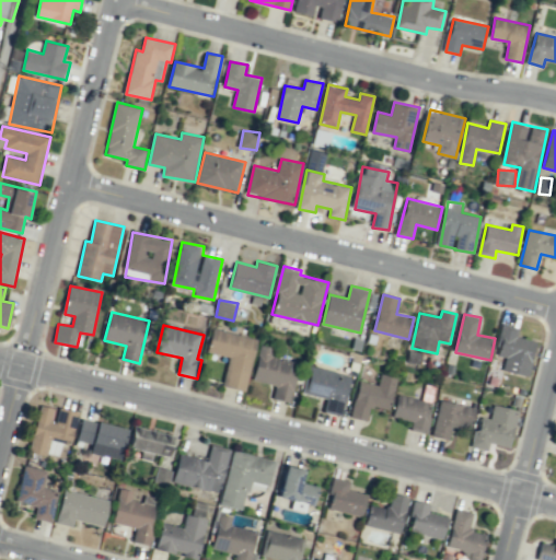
[(504,371),(530,376),(537,340),(518,337),(520,328),(504,325),(497,356),(507,357),(504,371)]
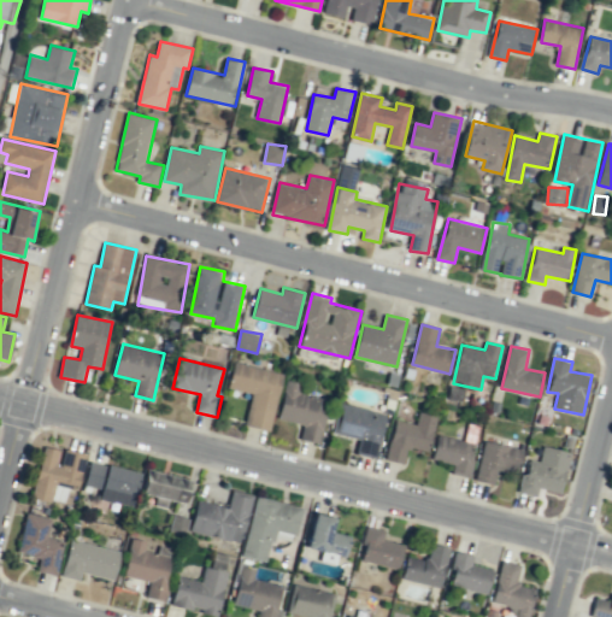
[(284,372),(235,363),(230,388),(253,393),(247,425),(274,430),(284,372)]
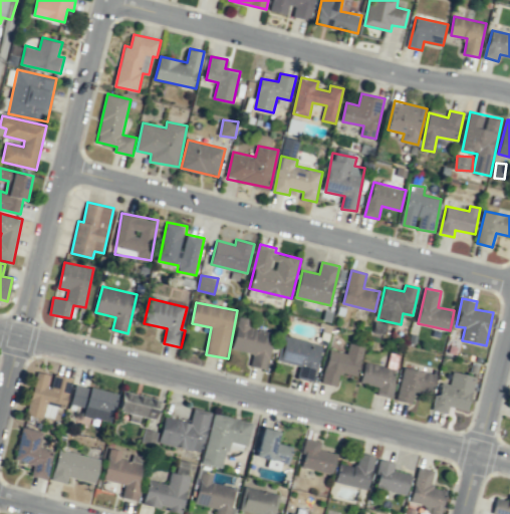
[(233,348),(254,353),(251,366),(267,369),(275,332),(251,327),(252,318),(240,316),(233,348)]
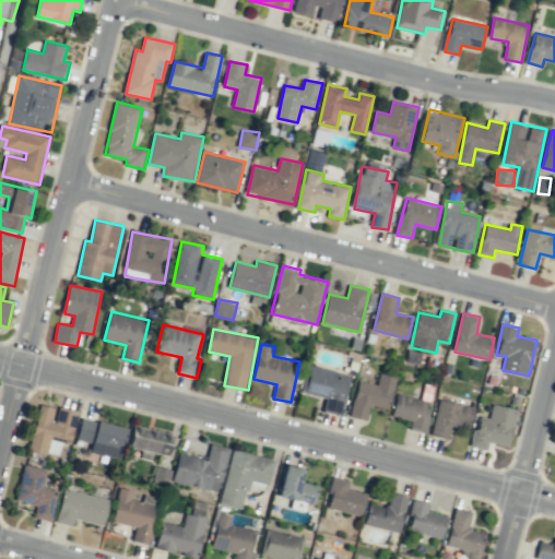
[(352,375),(309,366),(304,392),(328,397),(325,411),(343,415),(352,375)]
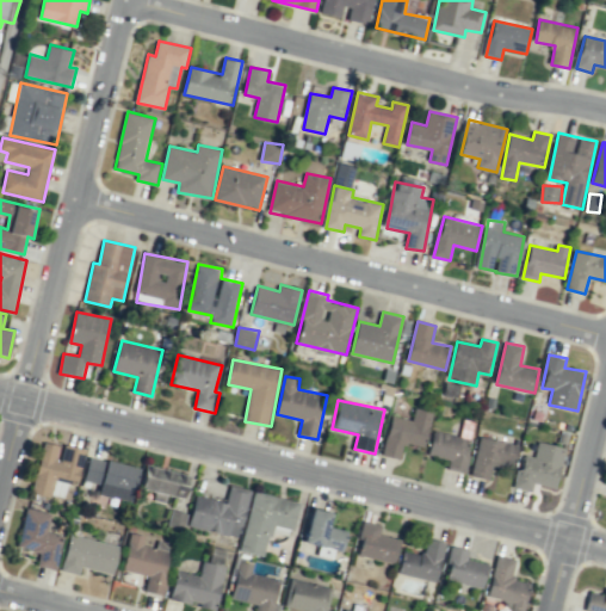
[(434,412),(418,407),(414,420),(394,415),(383,455),(401,460),(406,443),(426,448),(434,412)]
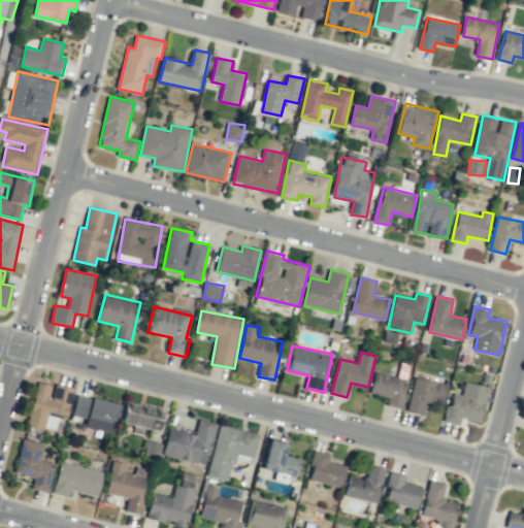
[(371,393),(390,397),(388,405),(402,408),(408,378),(375,371),(371,393)]
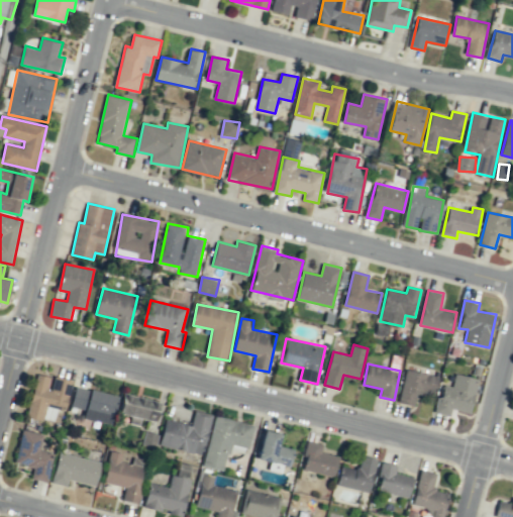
[(415,406),(418,392),(436,396),(440,377),(407,370),(400,402),(415,406)]
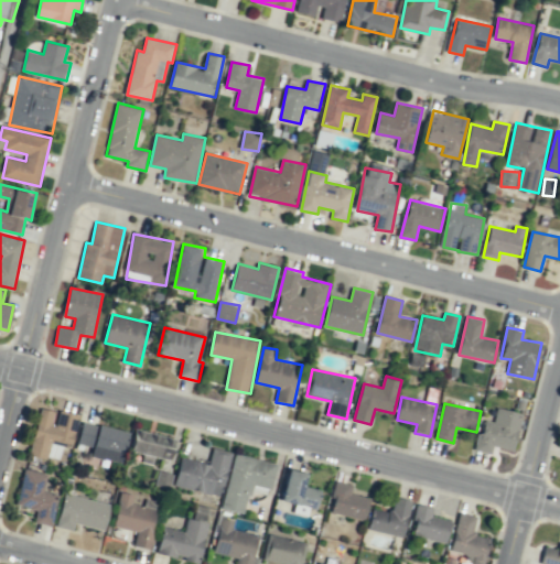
[(81,414),(58,410),(57,411),(41,408),(31,455),(49,459),(50,454),(62,456),(64,444),(74,446),(81,414)]
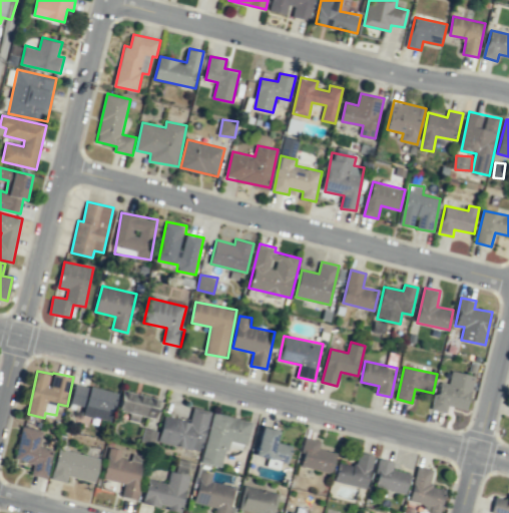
[(476,376),(453,371),(450,384),(440,381),(434,410),(448,413),(449,406),(468,410),(476,376)]
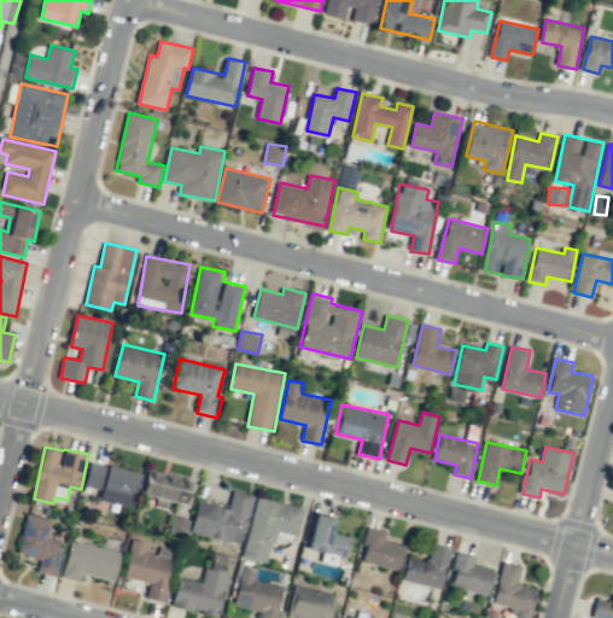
[(134,508),(142,473),(93,461),(87,485),(104,490),(101,500),(134,508)]
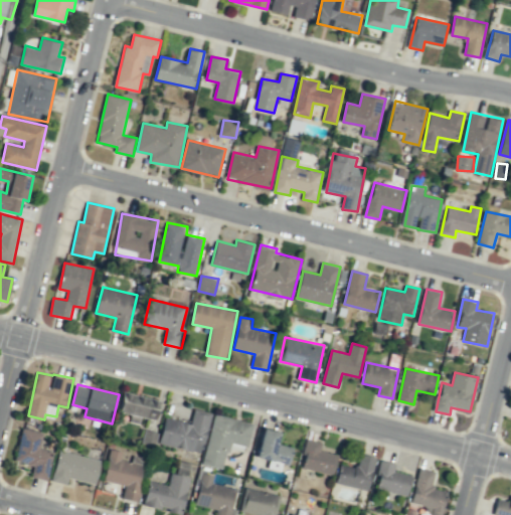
[(120,411),(157,420),(162,401),(125,392),(120,411)]
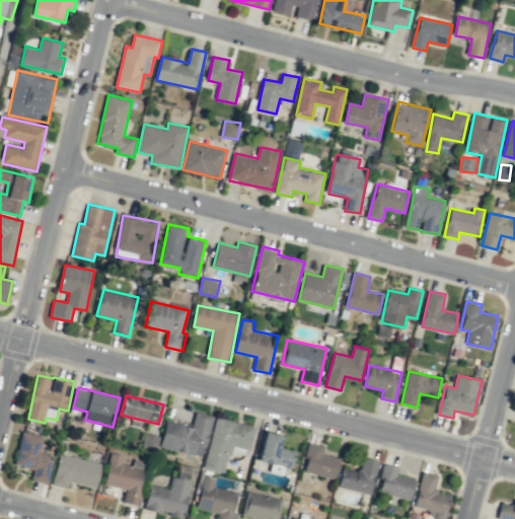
[(162,447),(205,456),(214,416),(197,412),(194,427),(167,421),(162,447)]
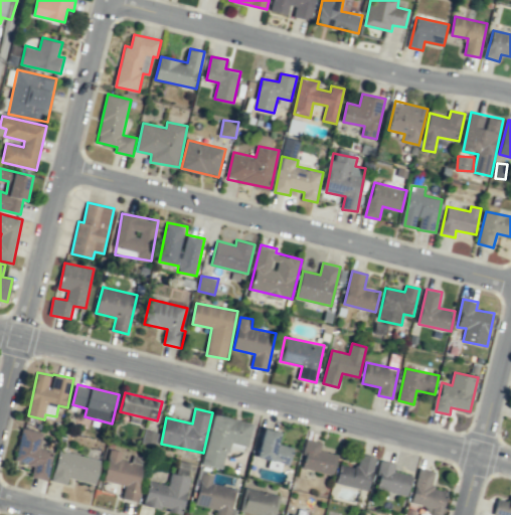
[(254,422),(215,413),(204,464),(225,469),(230,443),(249,447),(254,422)]
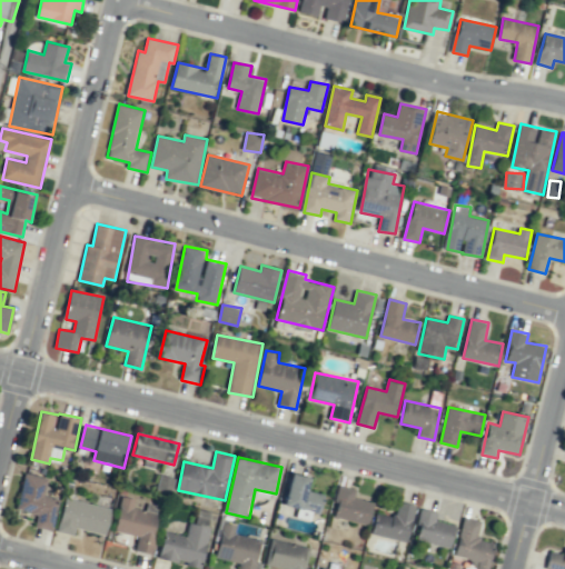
[(50,478),(26,472),(18,509),(39,513),(36,527),(53,530),(60,499),(47,496),(50,478)]
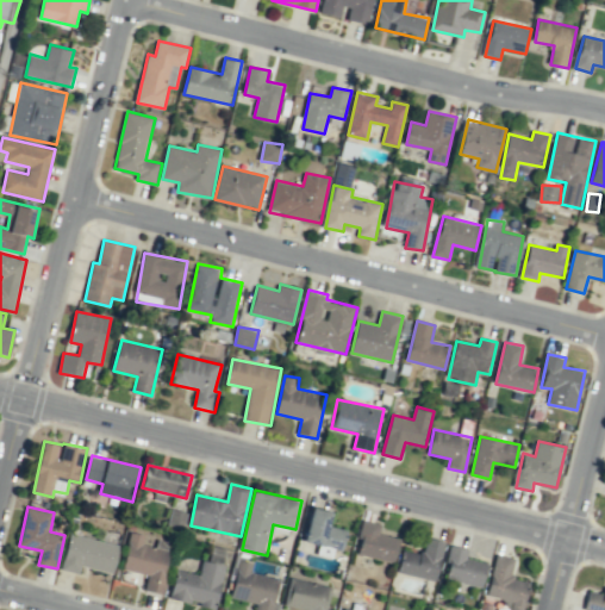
[(305,541),(343,551),(349,530),(330,526),(334,512),(313,506),(305,541)]
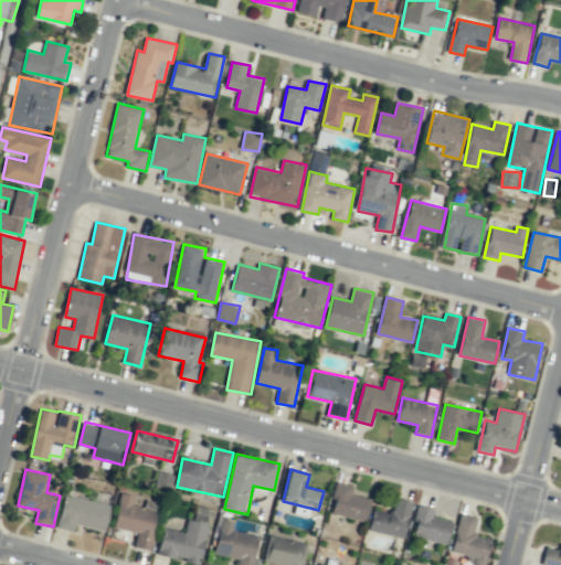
[(355,486),(339,481),(331,513),(366,522),(372,499),(353,493),(355,486)]
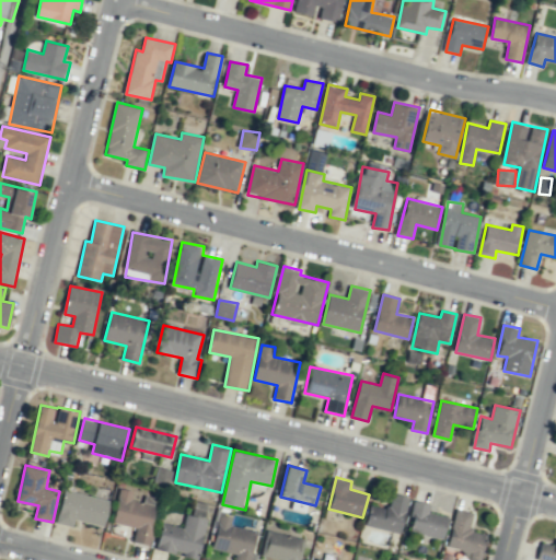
[(105,526),(112,501),(66,490),(58,523),(74,526),(76,520),(105,526)]
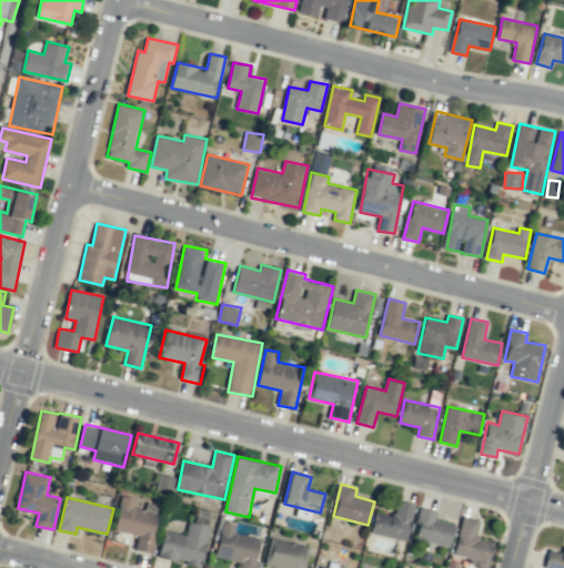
[(372,533),(408,540),(416,504),(399,500),(395,516),(376,513),(372,533)]
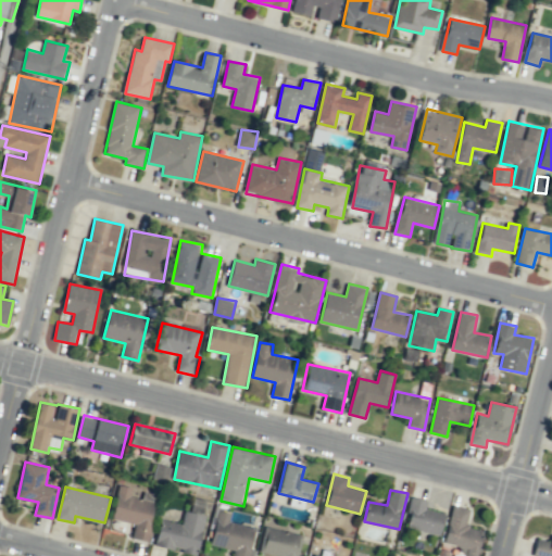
[(428,500),(412,497),(408,529),(442,533),(446,512),(427,509),(428,500)]
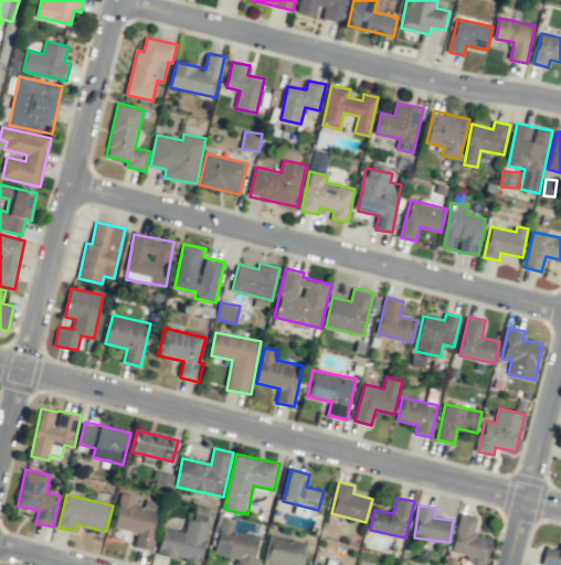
[(479,516),(461,513),(454,552),(473,555),(470,564),(486,564),(491,539),(476,535),(479,516)]
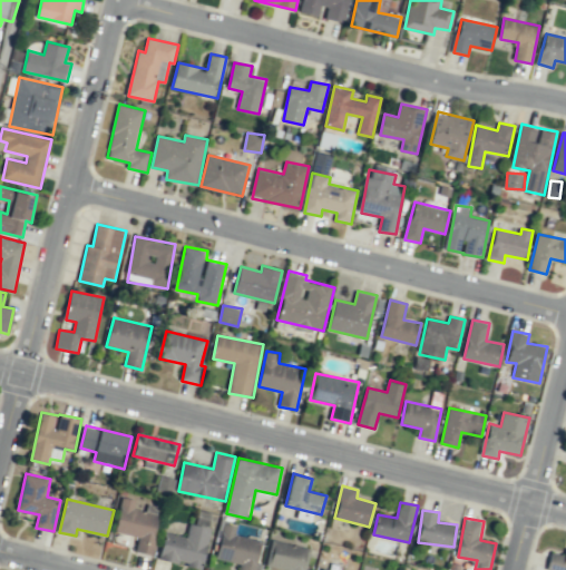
[(212,528),(191,523),(188,537),(166,532),(160,559),(204,569),(212,528)]
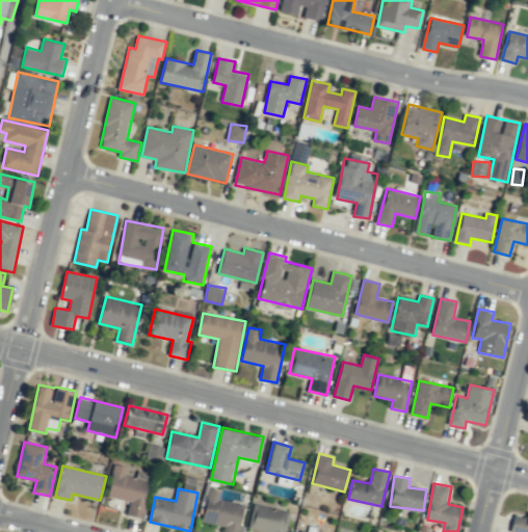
[(204,521),(225,526),(223,531),(239,531),(245,504),(220,499),(222,490),(210,488),(204,521)]
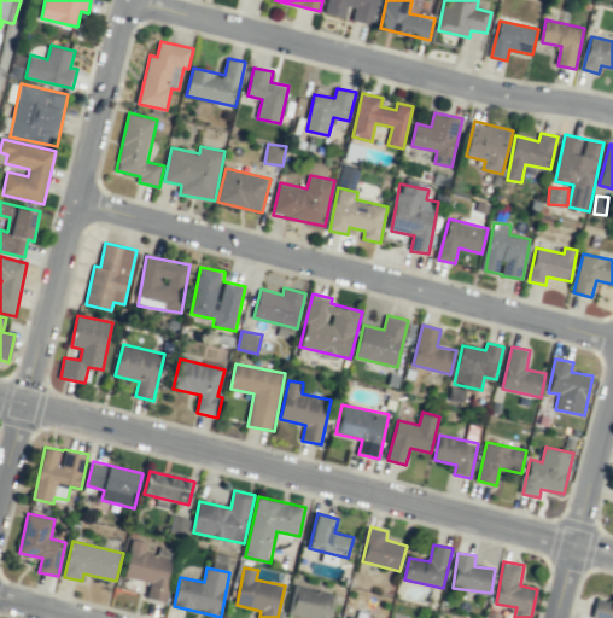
[(333,617),(339,594),(297,586),(290,613),(310,617),(333,617)]
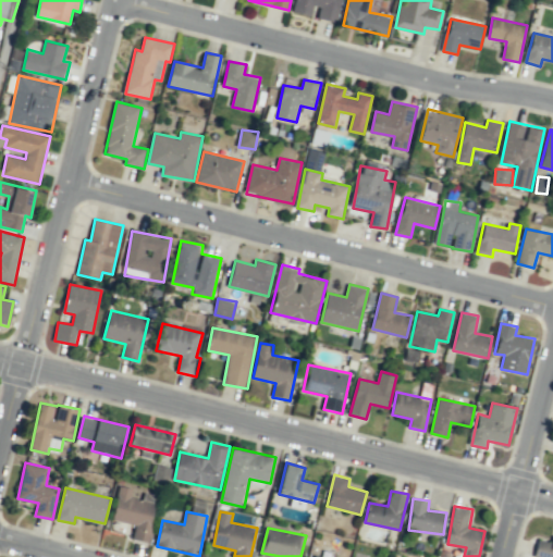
[(552,542),(539,540),(536,556),(538,556),(552,556),(552,542)]
